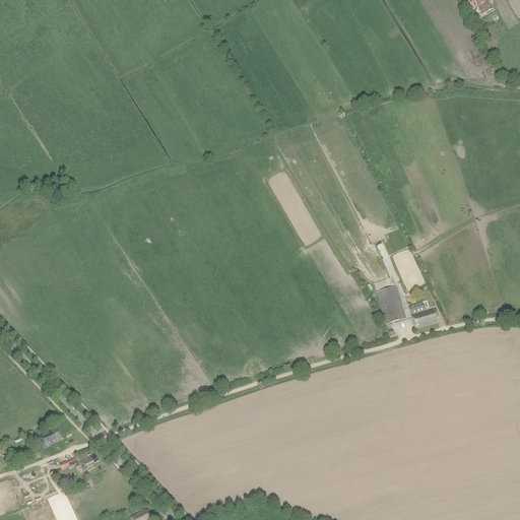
[(467,0),(474,11),(479,8),(483,15),(494,9),(491,3),(488,0),(467,0)]
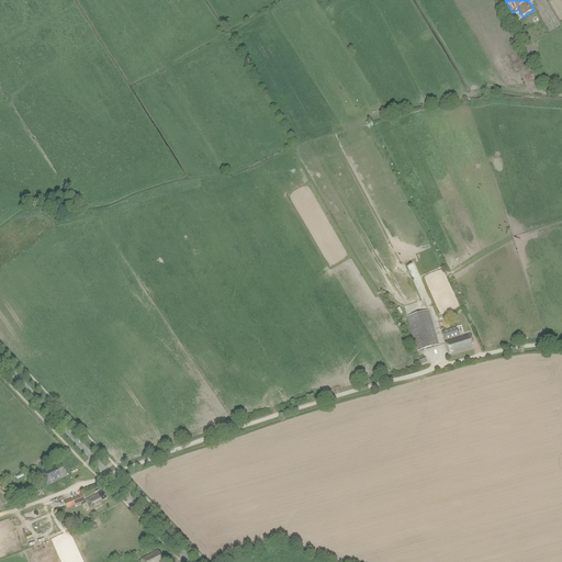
[(439,346),(429,311),(407,317),(417,351),(439,346)]
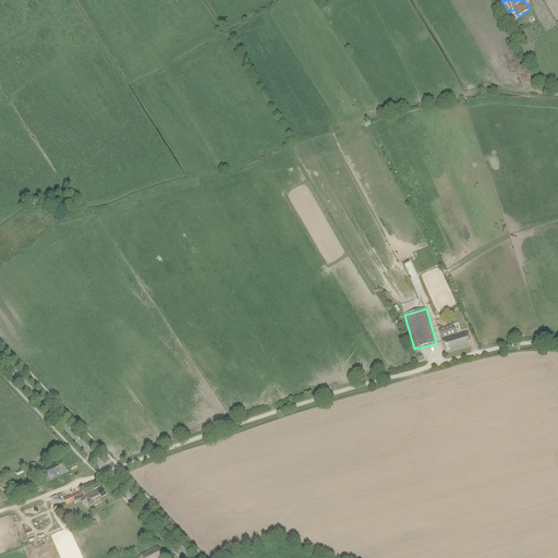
[(453,326),(439,330),(441,338),(457,334),(453,326)]
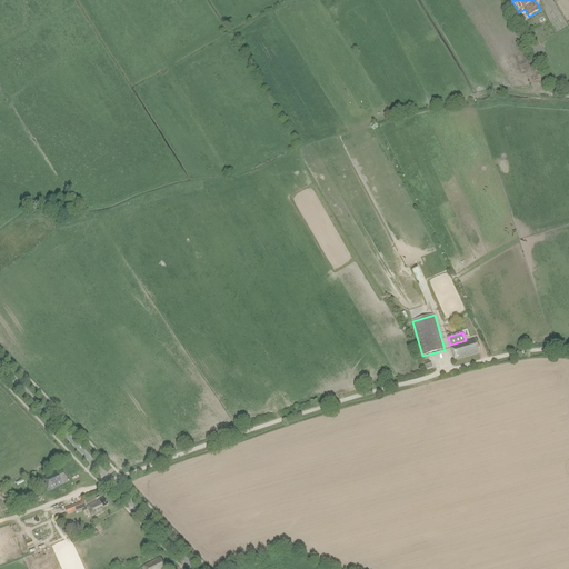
[(477,338),(450,347),(455,361),(478,353),(477,349),(480,349),(477,338)]
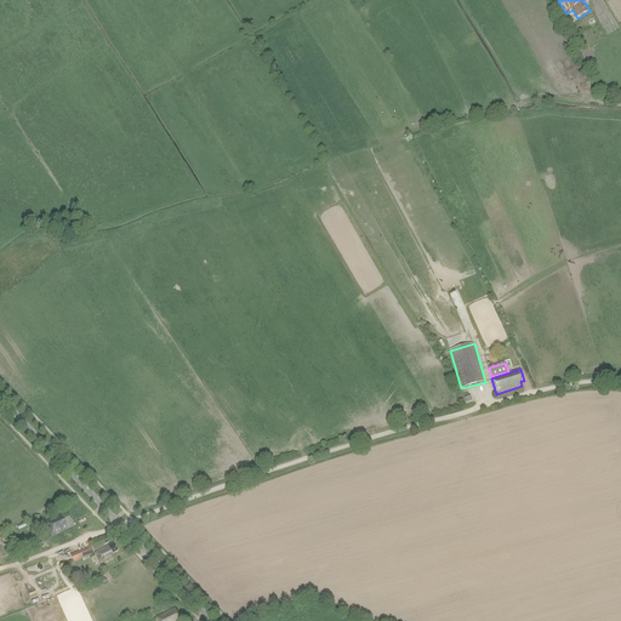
[(58,516),(58,517),(45,523),(52,537),(74,527),(67,512),(58,516)]
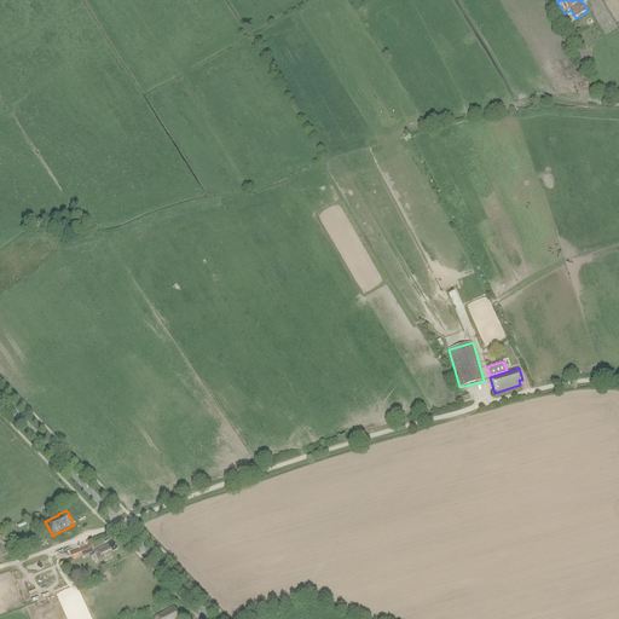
[(24,542),(35,539),(32,525),(21,528),(24,542)]
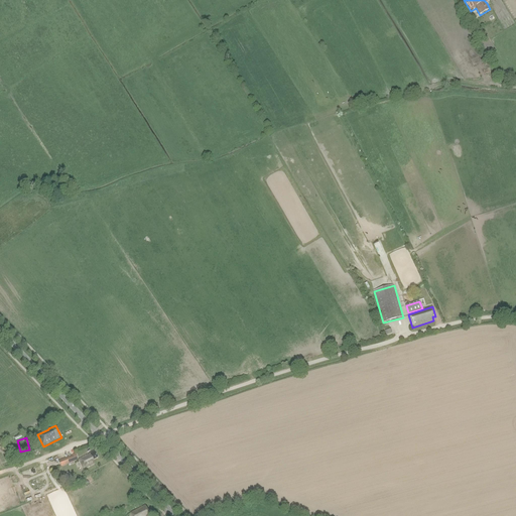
[(95,452),(78,460),(84,470),(95,465),(93,461),(98,459),(95,452)]
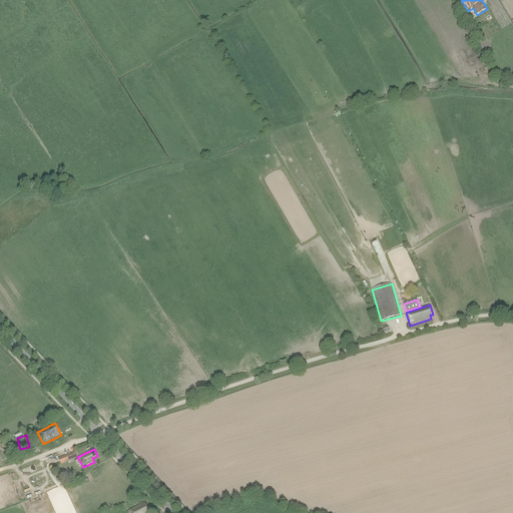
[(74,452),(58,458),(61,465),(77,458),(74,452)]
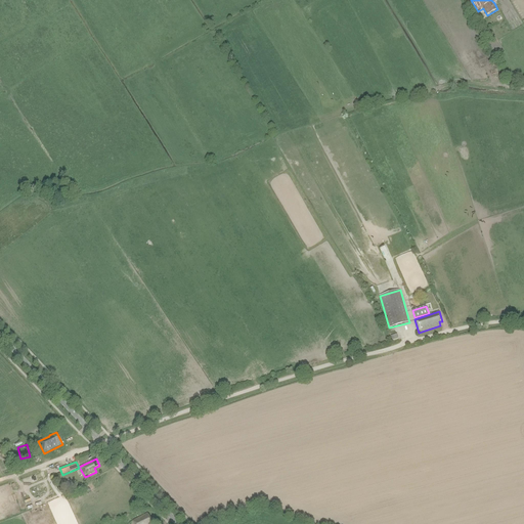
[(134,520),(136,523),(154,523),(153,523),(151,521),(147,513),(142,516),(134,520)]
